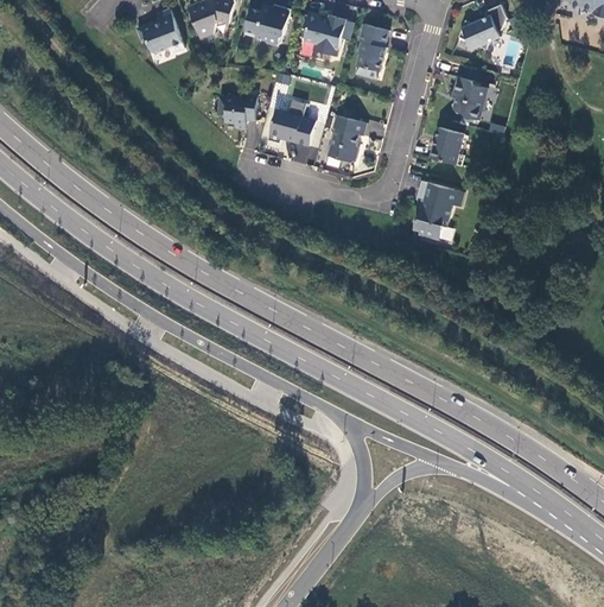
[(198,0),(186,5),(190,14),(195,17),(194,24),(198,37),(211,32),(215,19),(227,23),(233,0),(198,0)]
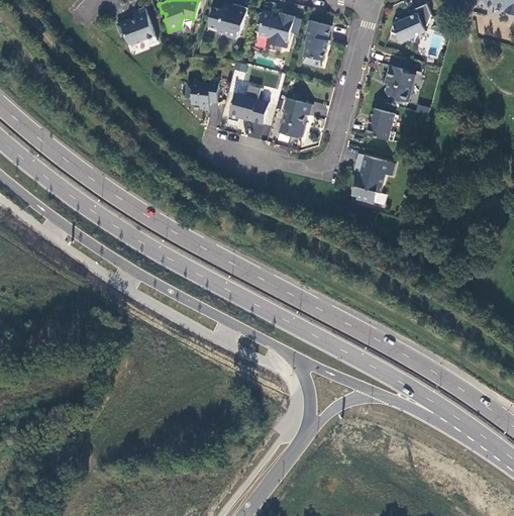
[(503,12),(513,14),(513,0),(480,0),(484,1),(484,3),(504,8),(503,12)]
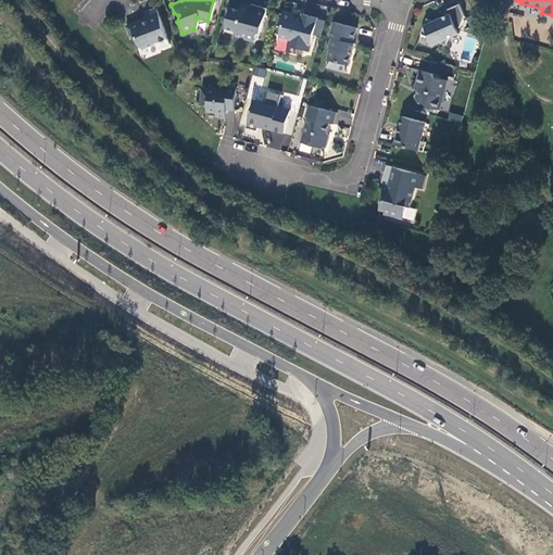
[(228,8),(223,27),(233,29),(233,33),(240,35),(242,38),(252,40),(255,30),(259,32),(265,8),(249,3),(248,5),(239,3),(237,10),(228,8)]
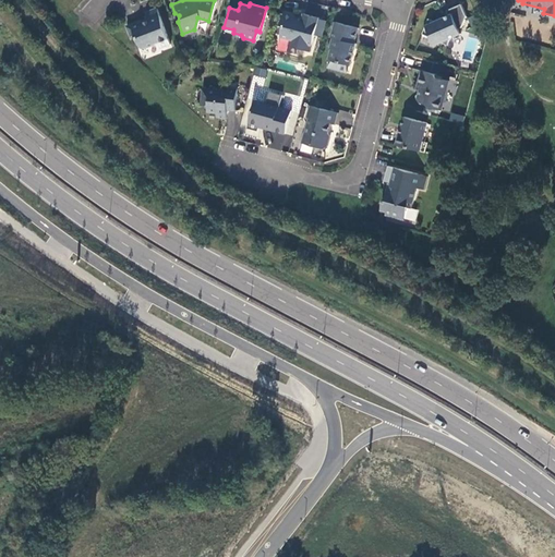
[(433,21),(425,17),(420,33),(429,36),(432,45),(438,41),(446,45),(448,37),(458,33),(456,28),(459,26),(463,14),(458,3),(444,10),(446,14),(433,21)]
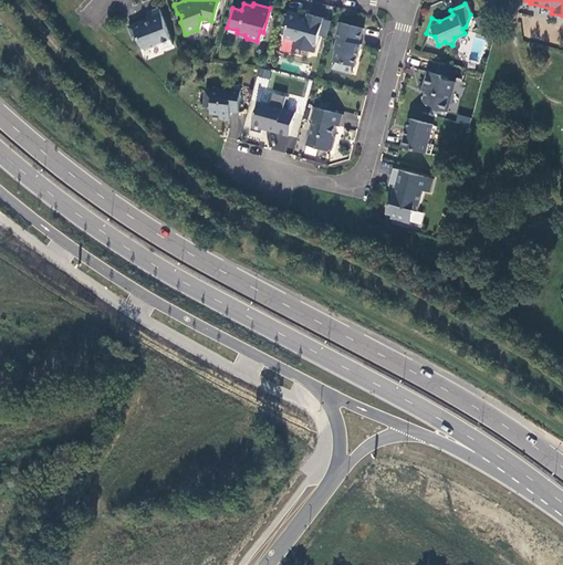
[(170,44),(157,8),(145,12),(148,20),(144,21),(141,20),(125,25),(129,37),(135,34),(139,46),(143,49),(156,43),(159,45),(160,48),(170,44)]
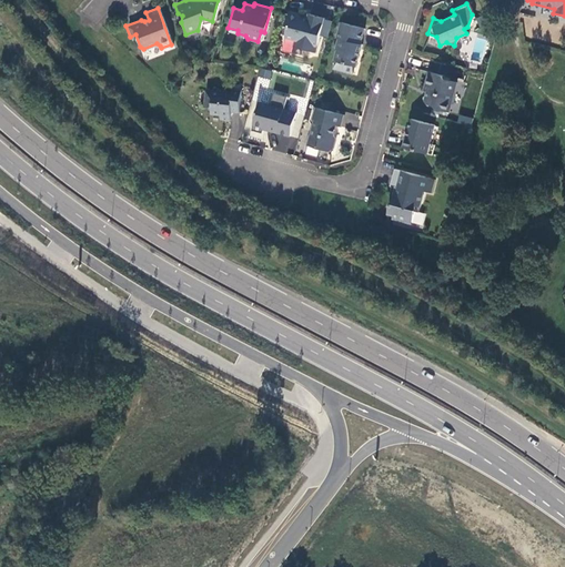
[(313,52),(322,18),(306,13),(305,18),(286,13),(283,24),(285,24),(283,37),(293,39),(291,46),(313,52)]
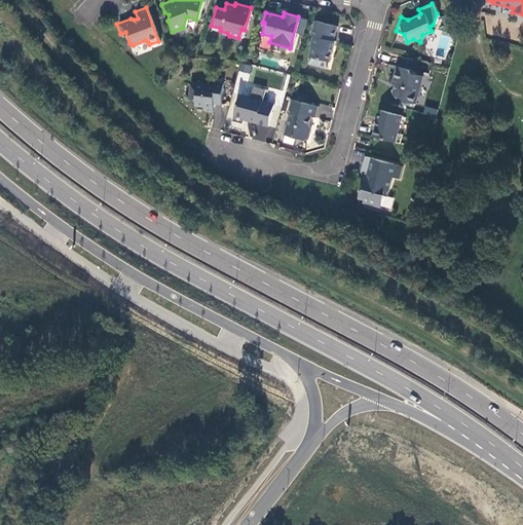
[(333,35),(335,26),(313,20),(309,35),(311,35),(308,45),(310,45),(307,55),(308,55),(327,61),(328,61),(333,40),(331,40),(327,39),(328,34),(333,35)]
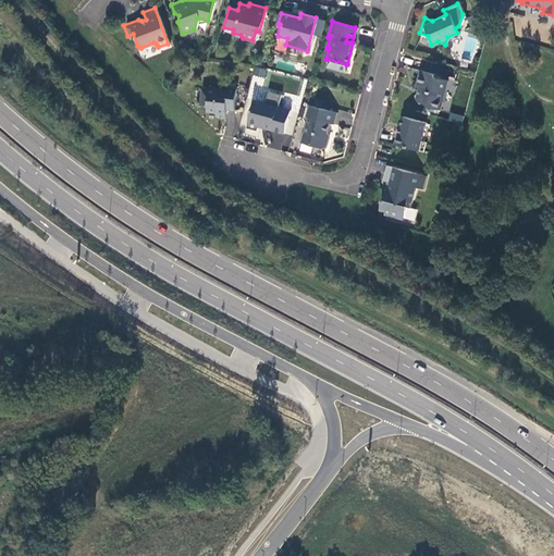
[(346,64),(327,59),(324,66),(344,72),(346,64)]
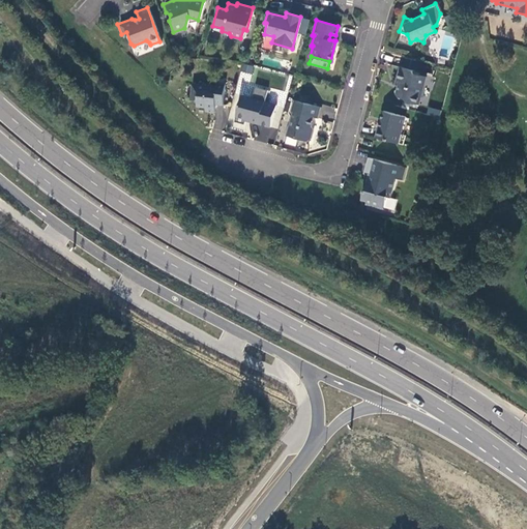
[(237,78),(247,79),(249,64),(238,63),(237,78)]
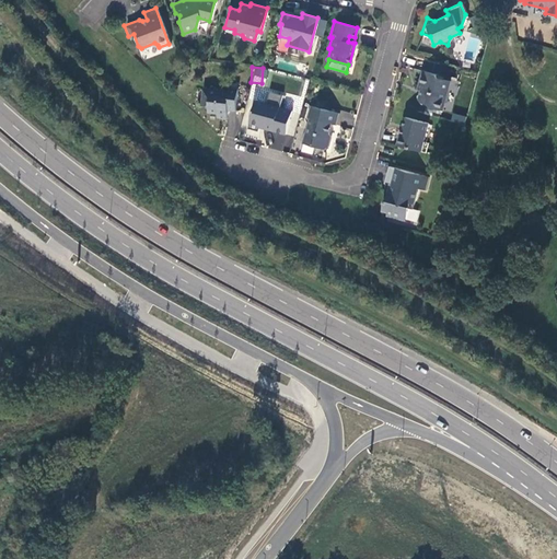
[(434,74),(420,70),(416,89),(419,90),(418,93),(415,95),(416,97),(417,100),(418,102),(420,103),(424,102),(427,103),(429,106),(440,109),(442,101),(441,99),(442,92),(445,91),(448,81),(437,78),(434,74)]
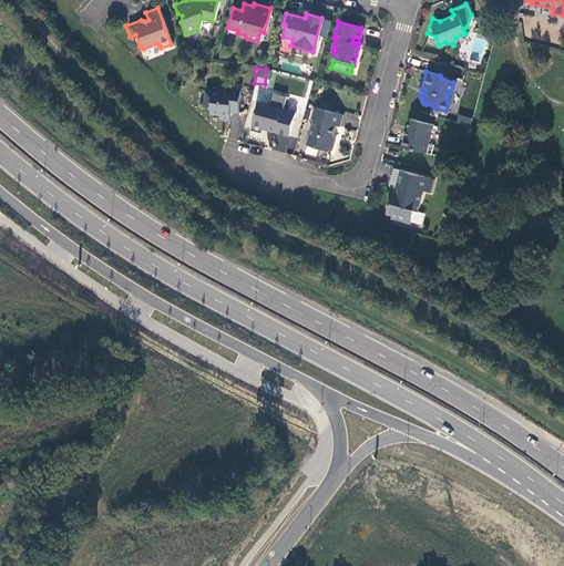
[(238,90),(229,89),(229,92),(204,89),(203,102),(209,103),(208,113),(218,114),(217,119),(227,120),(228,111),(236,112),(238,90)]
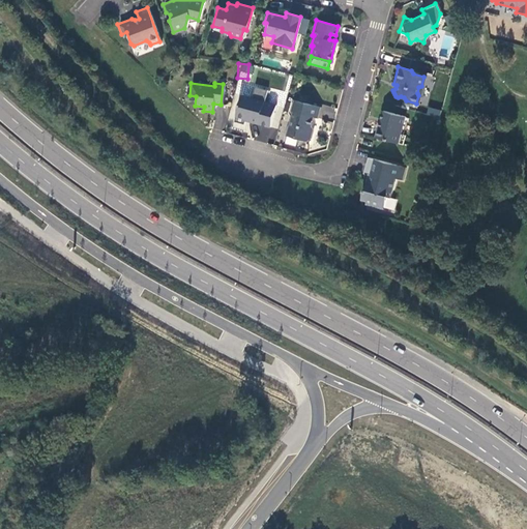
[(263,99),(239,93),(234,115),(247,118),(247,120),(268,126),(274,105),(263,101),(263,99)]
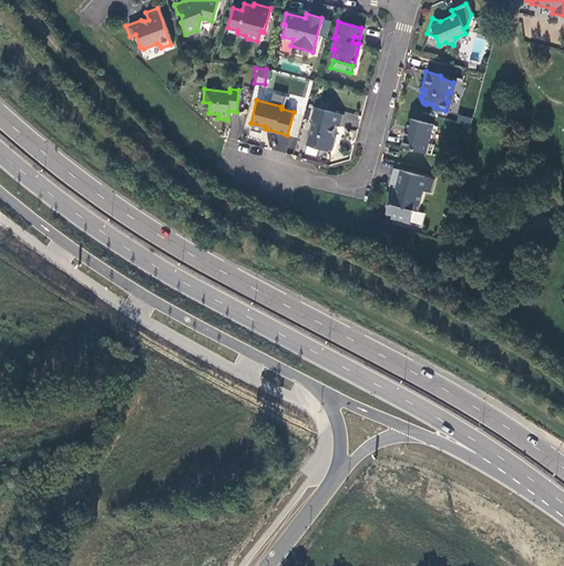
[(341,114),(324,110),(317,107),(313,106),(309,119),(311,119),(305,144),(327,151),(330,148),(331,142),(329,139),(334,124),(338,125),(341,114)]
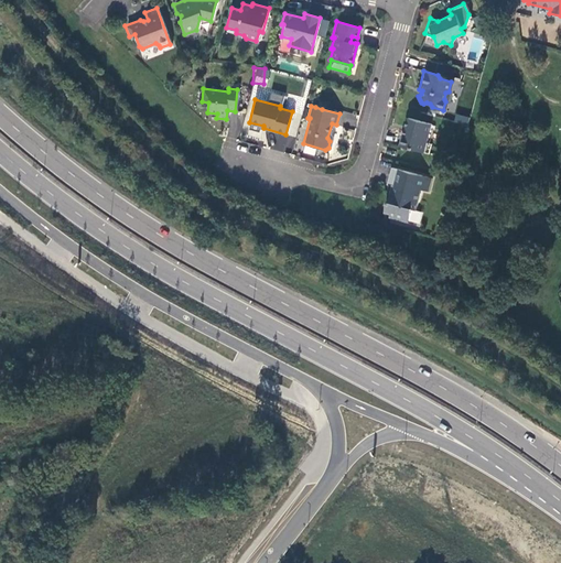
[(465,123),(466,116),(452,114),(451,121),(465,123)]
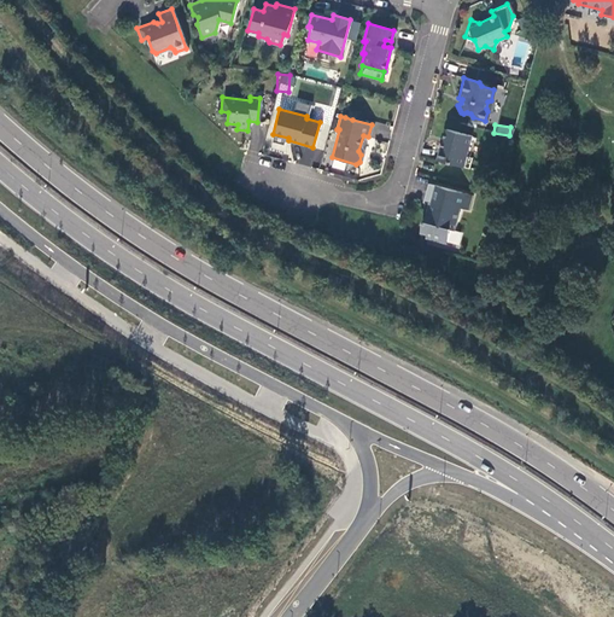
[(472,135),(446,129),(438,161),(463,167),(466,156),(472,135)]
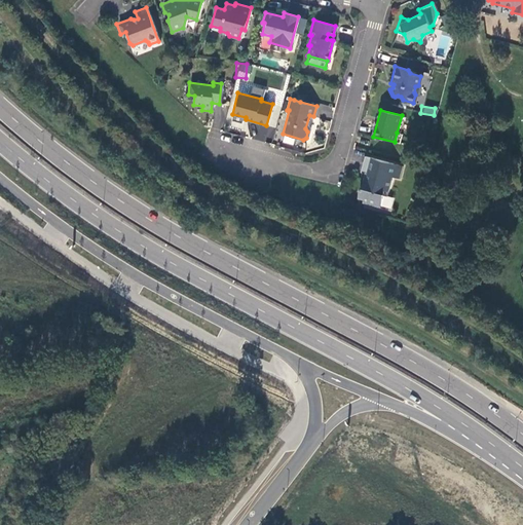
[(401,165),(364,155),(359,172),(366,173),(363,182),(362,181),(360,188),(359,188),(358,194),(363,196),(362,198),(362,200),(379,204),(382,194),(385,195),(390,176),(398,178),(401,165)]
